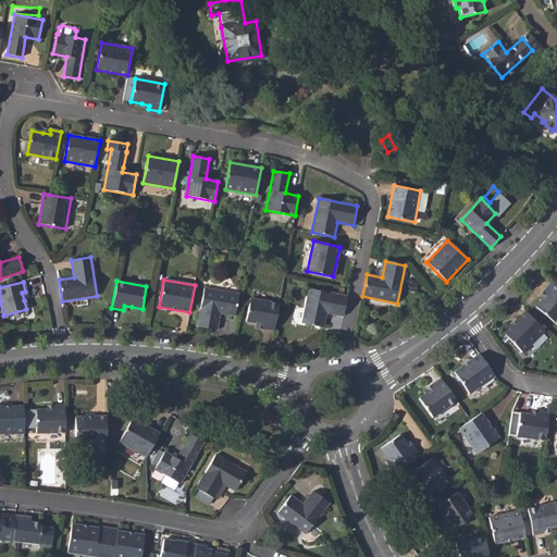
[(536,308),(554,322),(556,318),(556,286),(552,282),(544,291),(547,293),(543,299),(536,308)]
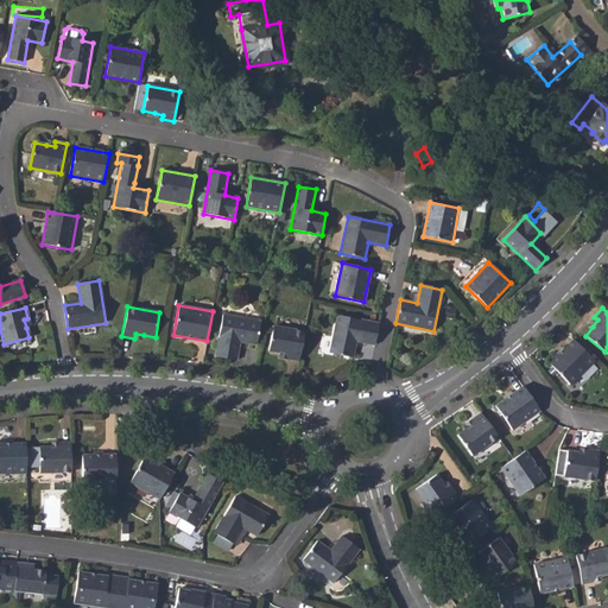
[(222,315),(215,356),(238,360),(240,342),(257,346),(260,322),(222,315)]
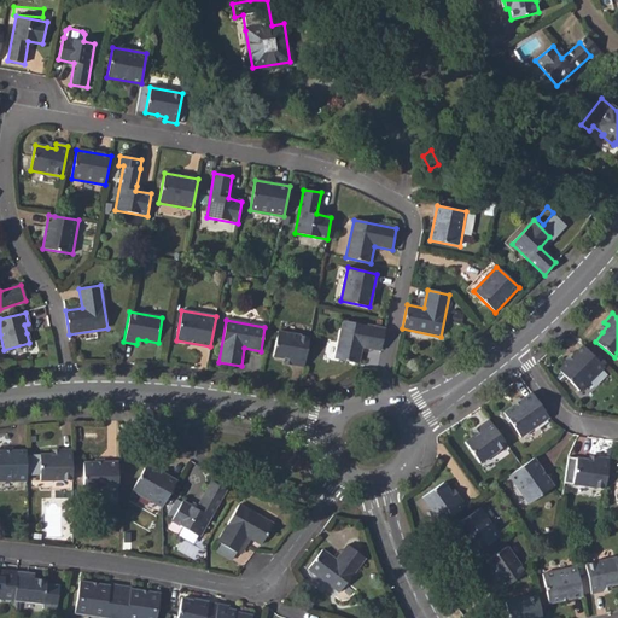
[(343,320),(334,359),(360,363),(362,347),(380,350),(385,330),(343,320)]
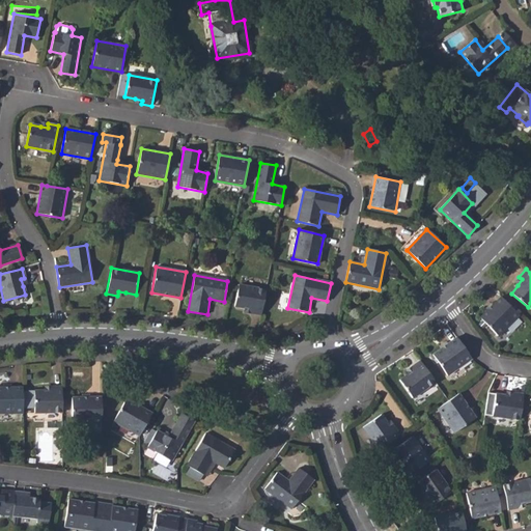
[(239,285),(234,307),(245,309),(251,310),(251,313),(261,315),(266,290),(239,285)]
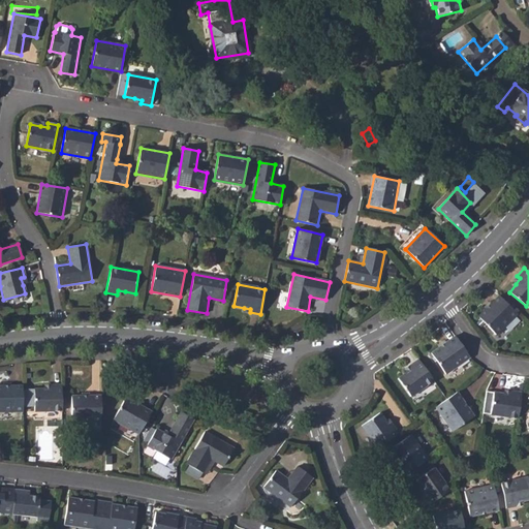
[(478,316),(496,335),(518,313),(499,296),(478,316)]
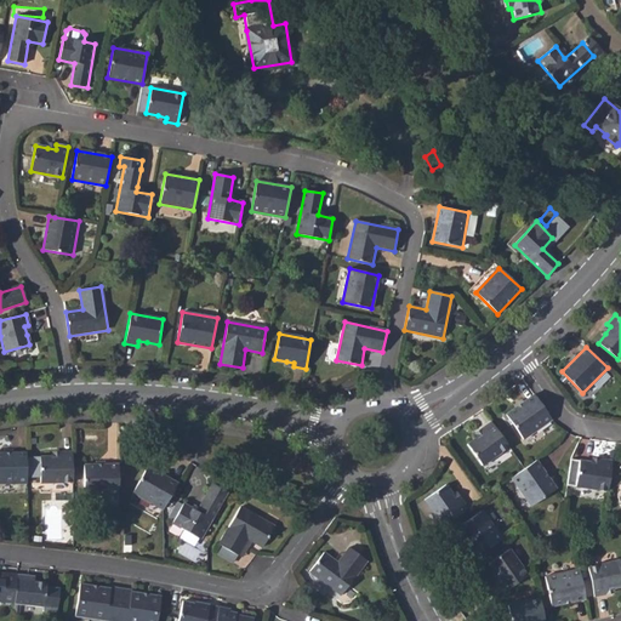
[(588,399),(598,388),(593,383),(584,394),(588,399)]
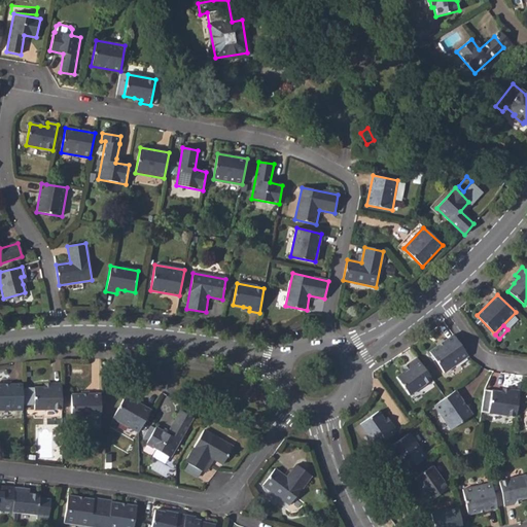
[(453,335),(429,352),(445,373),(468,355),(453,335)]
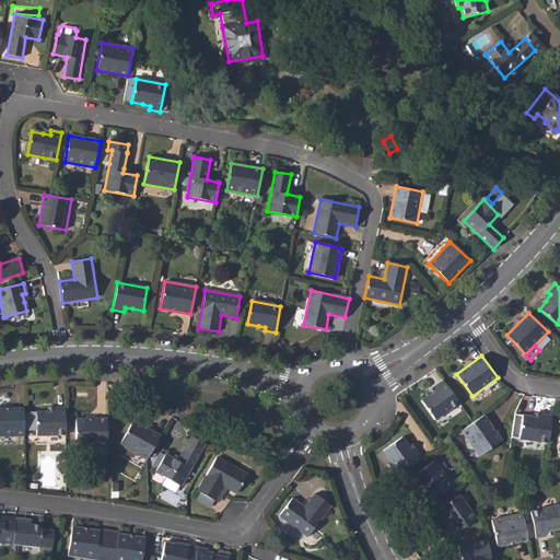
[(422,400),(435,419),(459,403),(443,380),(434,386),(436,389),(431,394),(422,400)]
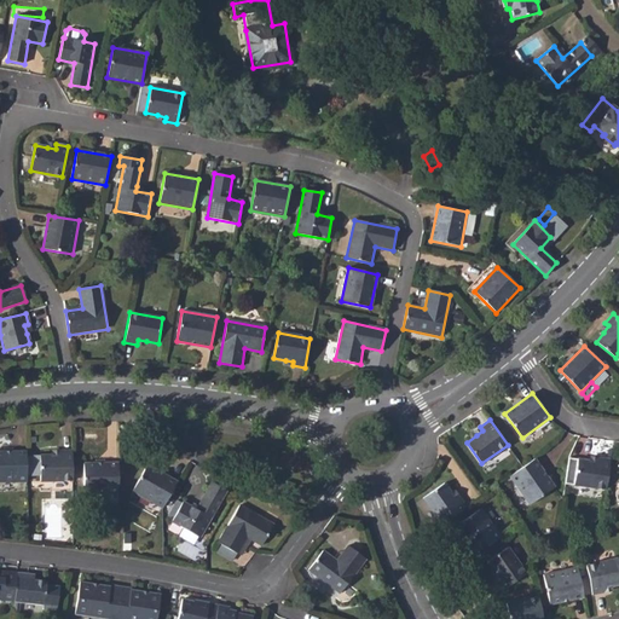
[(40,453),(40,480),(73,480),(73,449),(61,450),(61,453),(52,453),(40,453)]
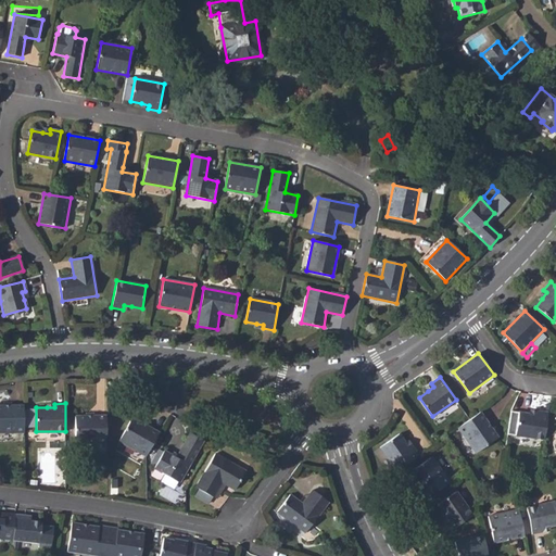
[(0,404),(0,431),(24,431),(24,404),(0,404)]
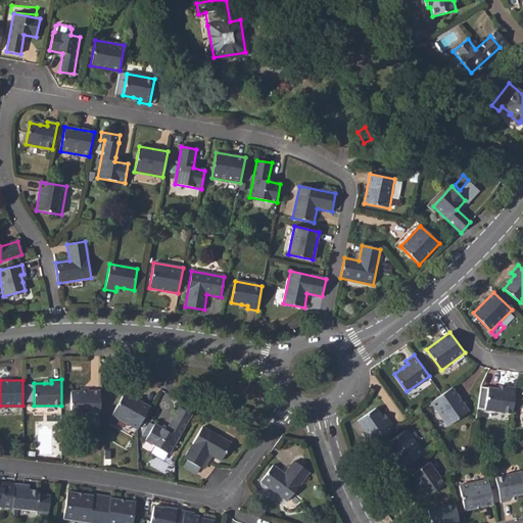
[(512,414),(515,388),(506,386),(505,390),(497,389),(480,387),(477,409),(484,410),(512,414)]
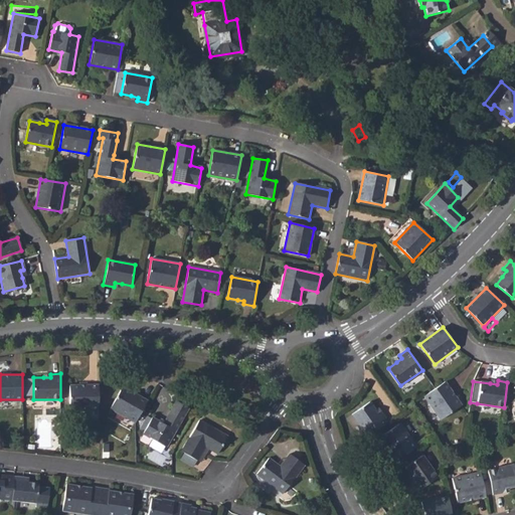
[(441,419),(462,404),(445,381),(424,396),(441,419)]
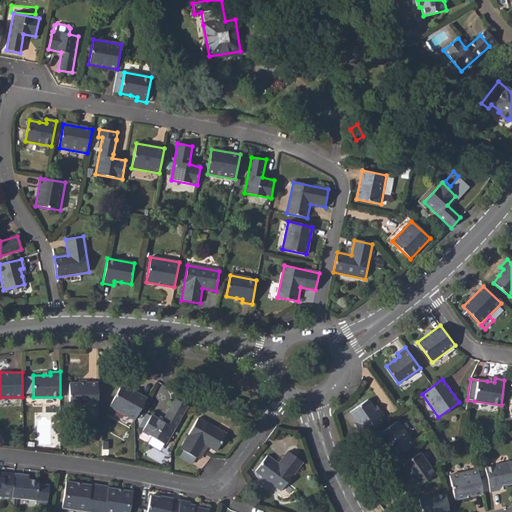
[(69,382),(70,408),(98,407),(98,382),(69,382)]
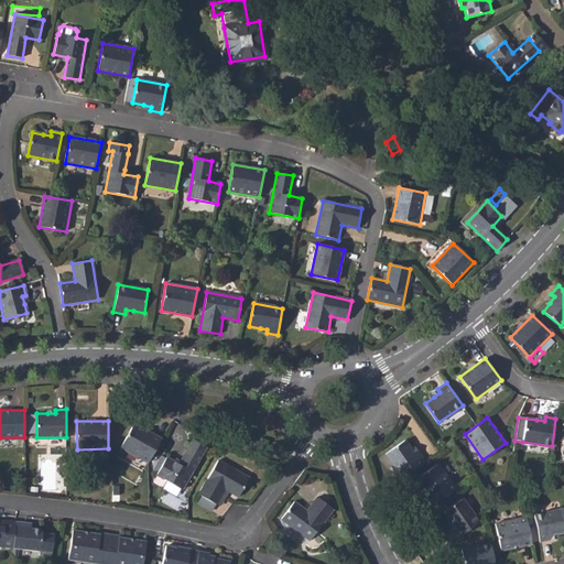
[(134,423),(121,446),(148,463),(162,438),(134,423)]
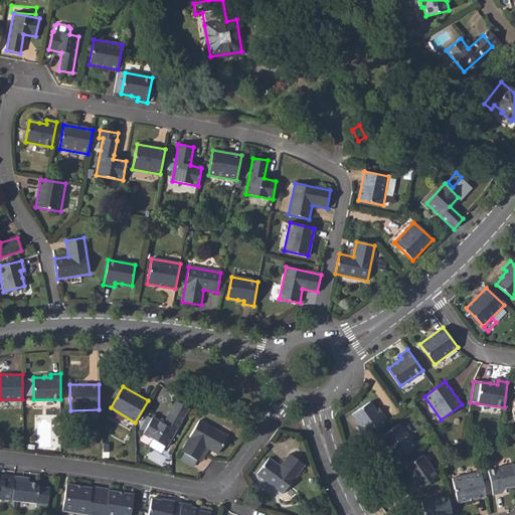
[(166,447),(189,407),(177,400),(164,423),(153,417),(143,434),(166,447)]
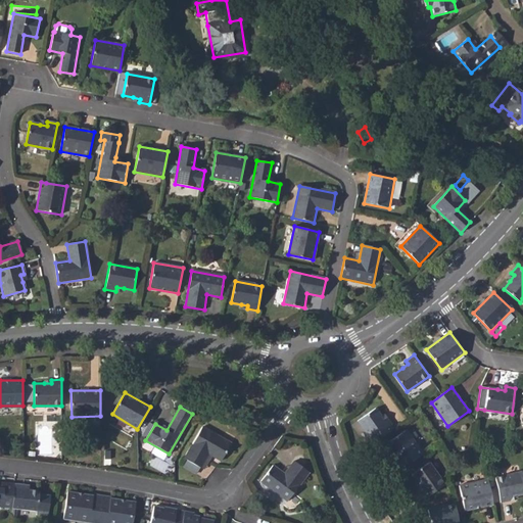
[(358,421),(373,443),(394,428),(388,420),(385,423),(381,417),(375,409),(358,421)]
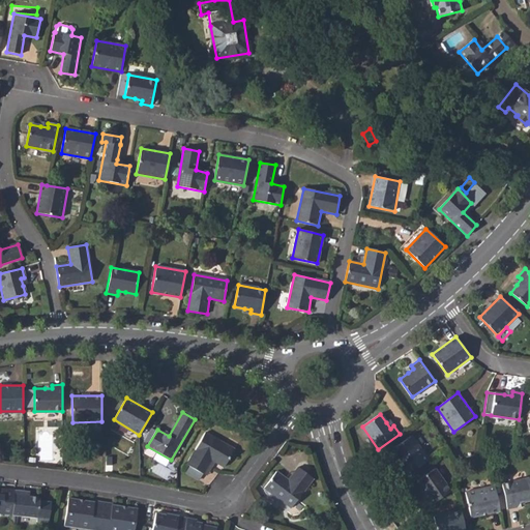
[(203,474),(211,460),(224,467),(234,449),(205,433),(186,465),(203,474)]
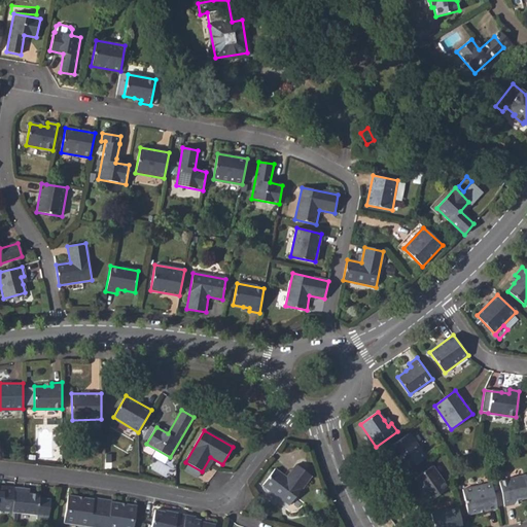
[(426,457),(409,433),(388,448),(405,472),(426,457)]
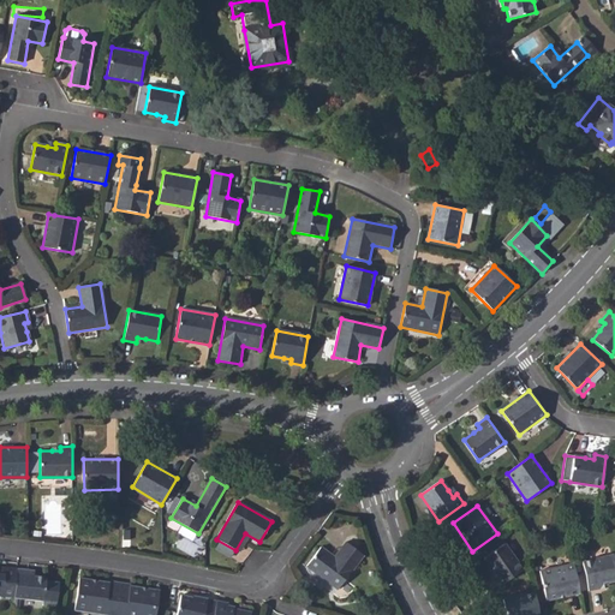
[(338,590),(363,556),(345,542),(334,557),(321,547),(306,566),(338,590)]
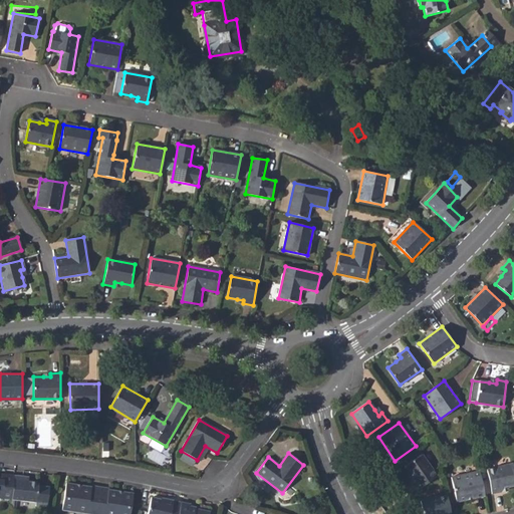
[(411,483),(417,491),(437,476),(422,454),(404,467),(410,475),(414,481),(411,483)]
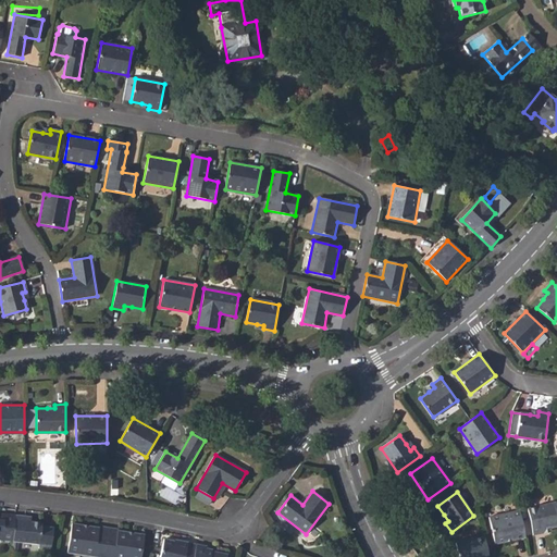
[(528,508),(533,535),(544,533),(543,529),(551,528),(556,525),(556,508),(556,503),(528,508)]
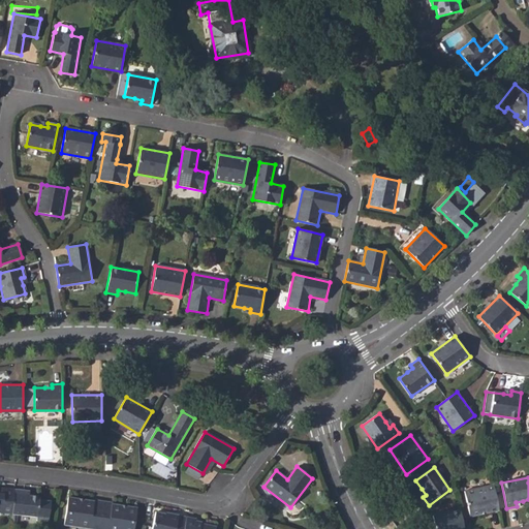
[(493,485),(464,491),(469,517),(499,510),(493,485)]
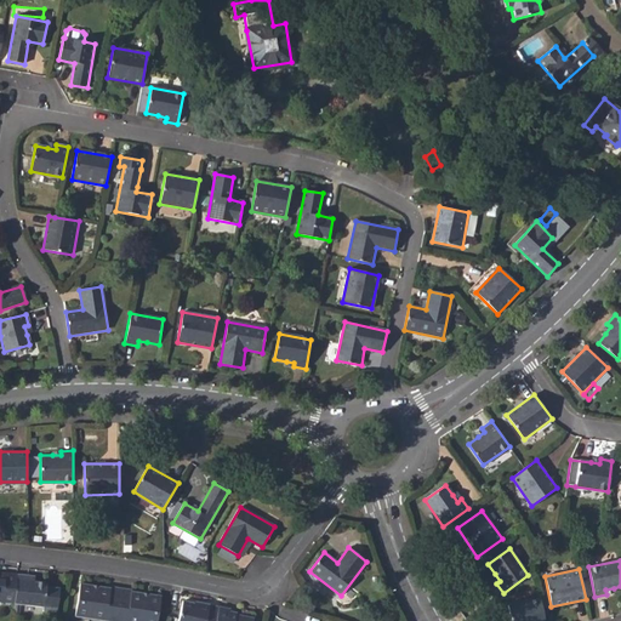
[(17,575),(0,573),(0,602),(15,604),(17,575)]
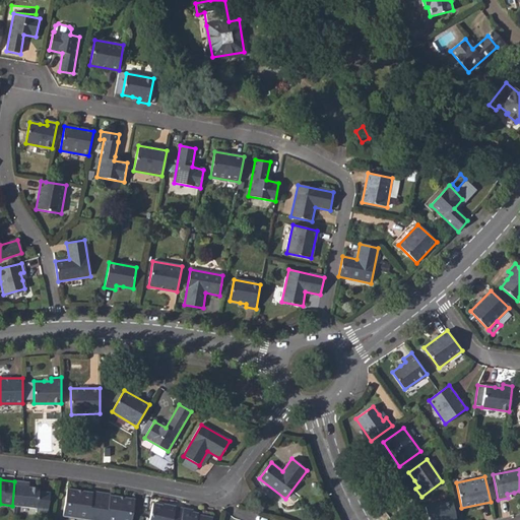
[(40,492),(40,489),(22,486),(22,482),(14,481),(12,506),(37,509),(36,513),(47,514),(50,494),(40,492)]
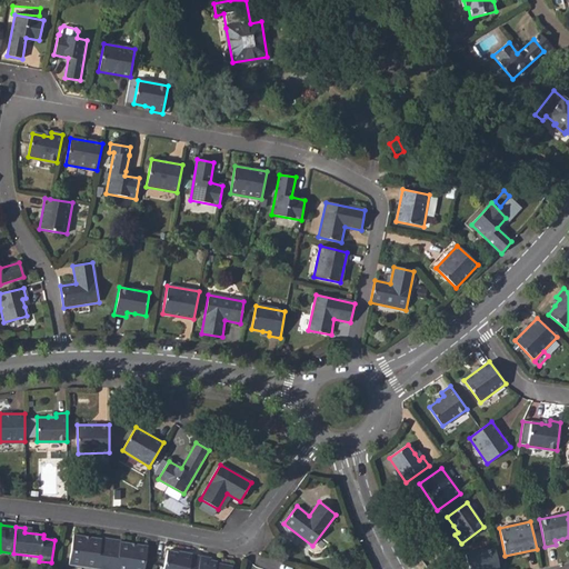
[(68,563),(101,568),(106,568),(111,539),(100,537),(99,539),(72,535),(68,563)]
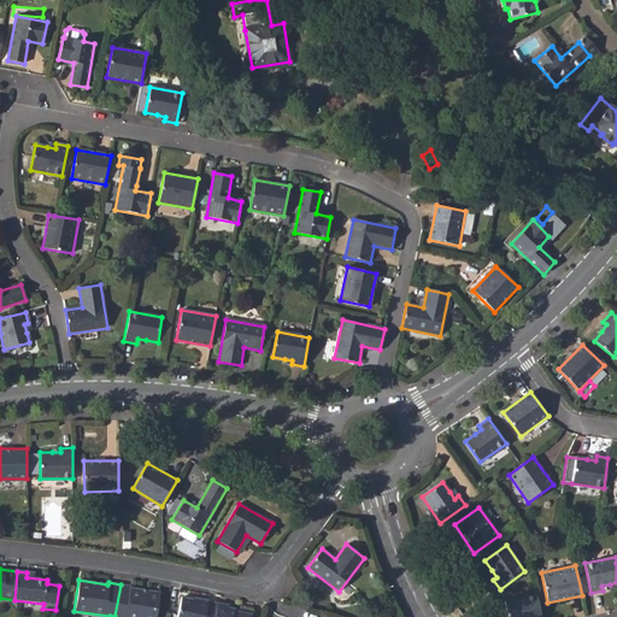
[(115,616),(154,616),(159,593),(131,588),(131,586),(121,585),(115,616)]
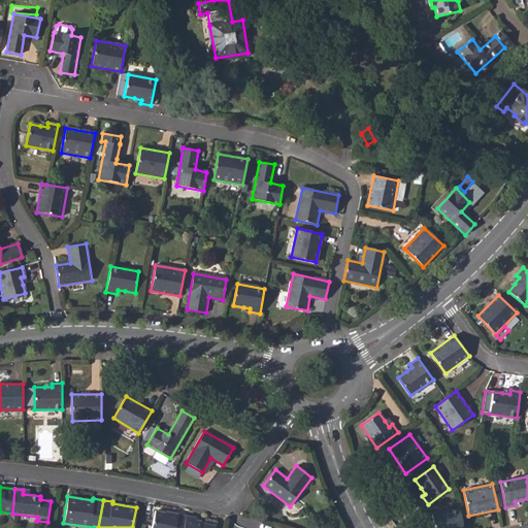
[(432,515),(434,527),(463,527),(459,508),(432,515)]
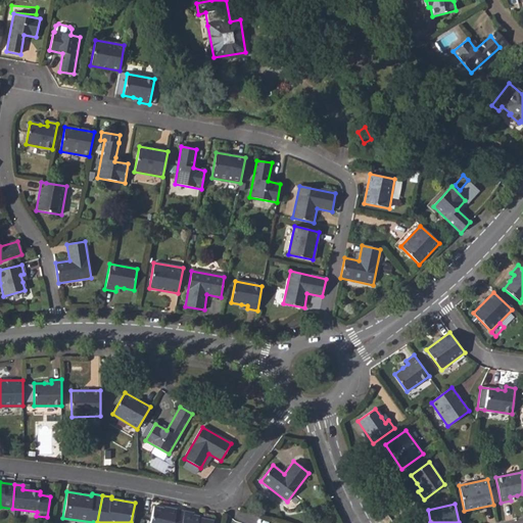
[(180,522),(184,509),(169,506),(168,508),(157,506),(153,522),(180,522)]
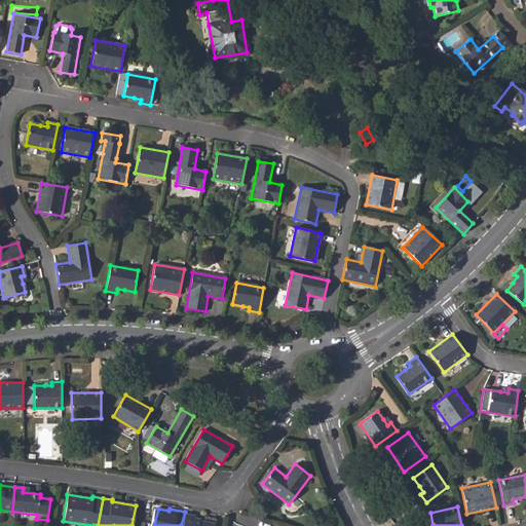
[(213,525),(215,522),(200,518),(199,520),(194,519),(195,514),(185,512),(181,525),(213,525)]
